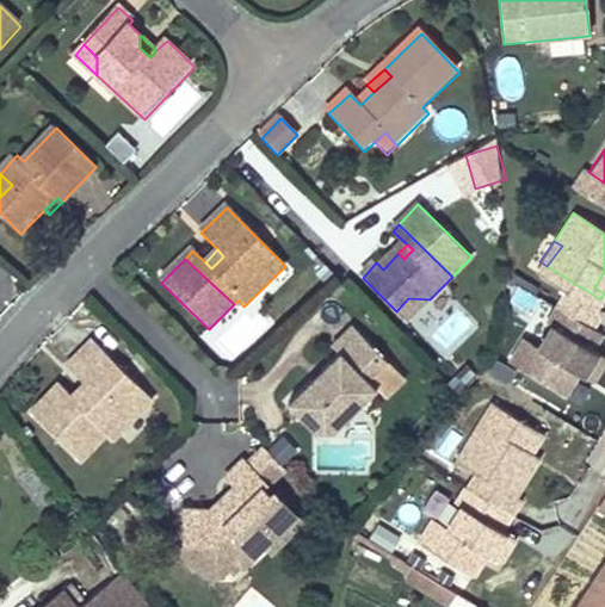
[(547,266),(539,261),(533,270),(541,276),(547,266)]
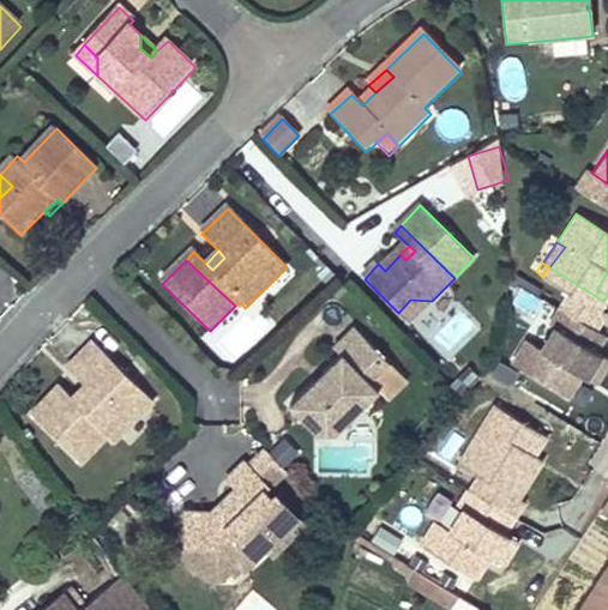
[(524,340),(509,364),(563,399),(572,382),(566,379),(571,370),(578,375),(591,384),(606,361),(593,354),(602,338),(591,331),(601,314),(596,310),(603,301),(549,267),(543,277),(567,294),(548,325),(552,327),(539,350),(524,340)]
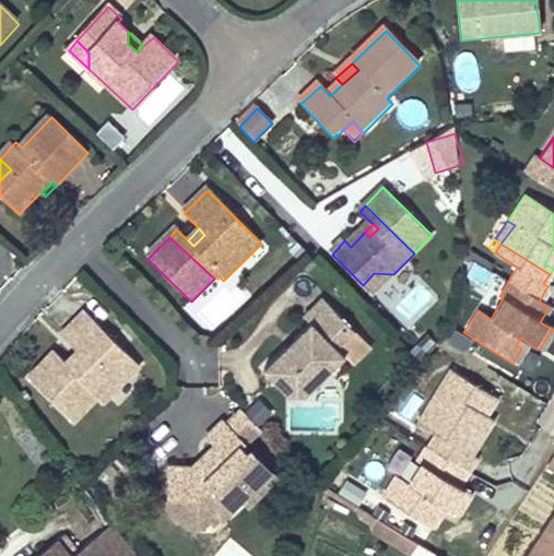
[(544,263),(553,269),(553,250),(552,250),(544,263)]
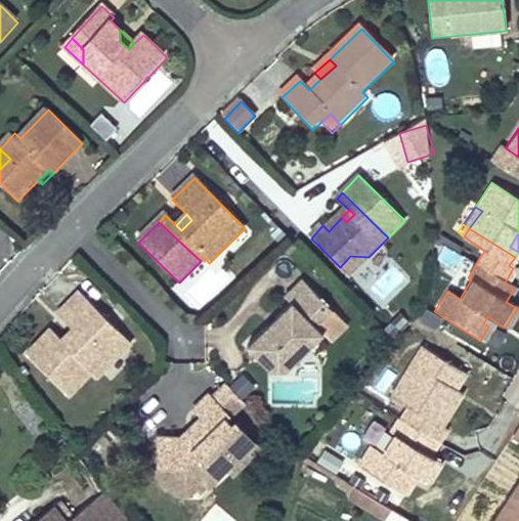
[(350,256),(340,267),(350,276),(369,257),(350,256)]
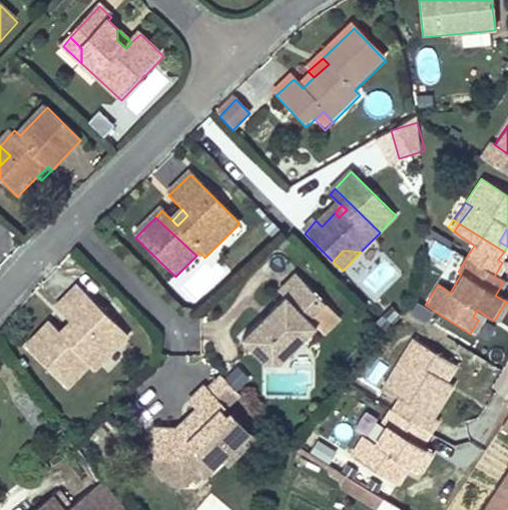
[(197,310),(235,278),(214,251),(175,283),(197,310)]
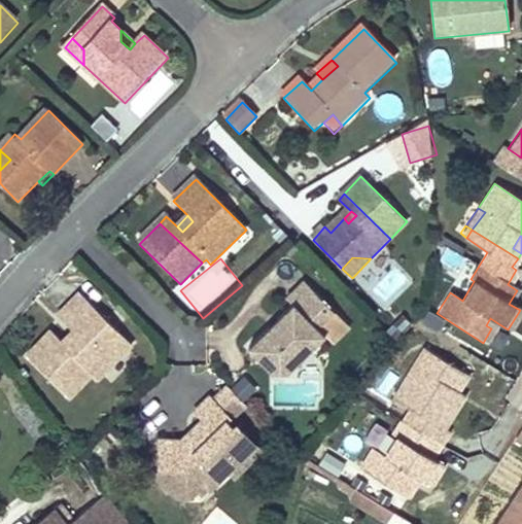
[(293,306),(270,329),(301,360),(325,336),(319,327),(335,313),(304,281),(286,298),(293,306)]
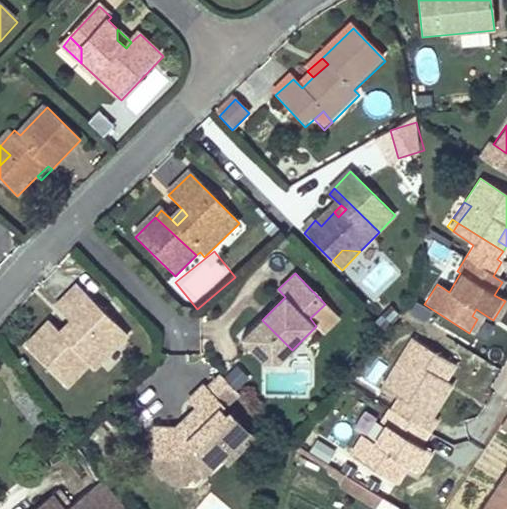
[(128,336),(78,287),(57,309),(72,324),(77,329),(65,342),(60,336),(50,327),(27,349),(68,389),(90,366),(95,371),(128,336)]
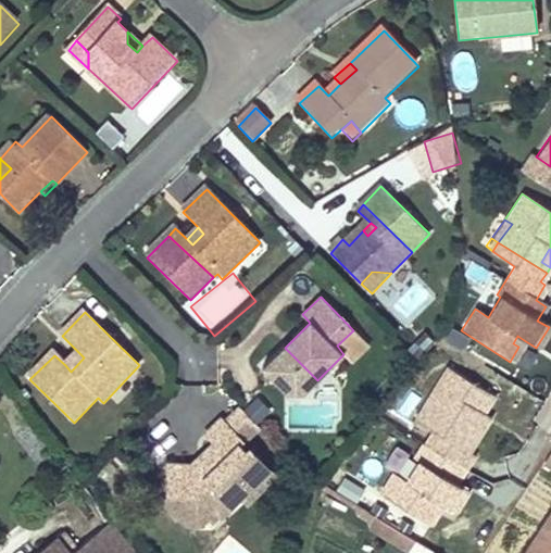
[(513,343),(518,347),(524,340),(517,336),(513,343)]
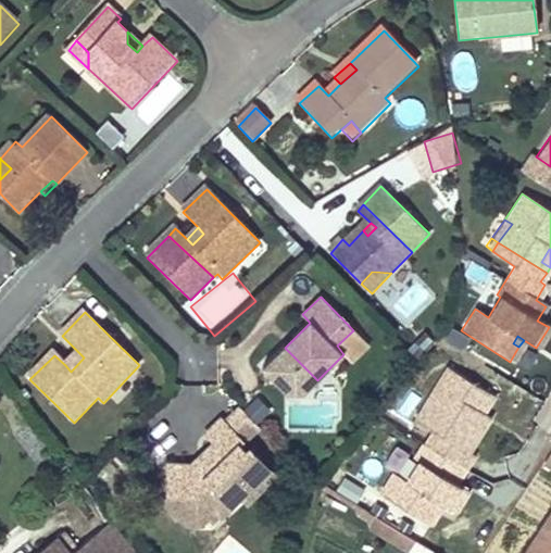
[(317,380),(285,348),(264,366),(288,393),(305,391),(317,380)]
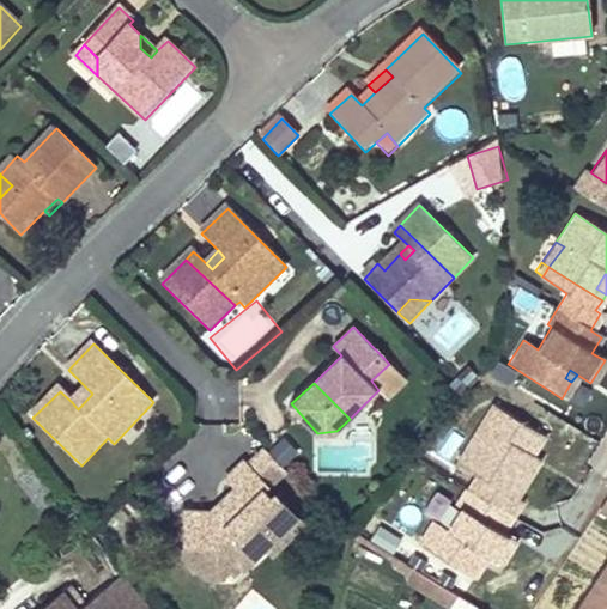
[(92,394),(86,388),(72,402),(78,409),(92,394)]
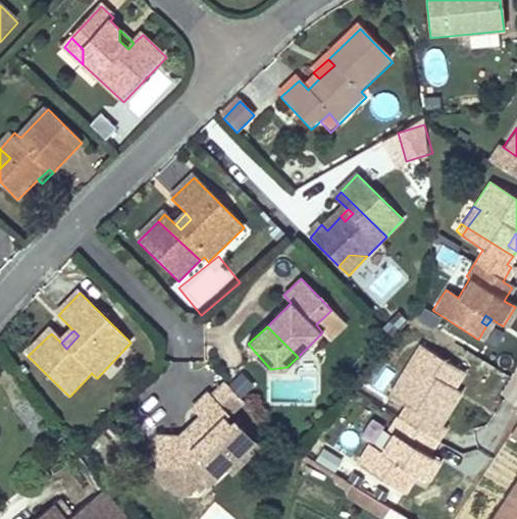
[(462,370),(420,345),(410,363),(453,385),(462,370)]
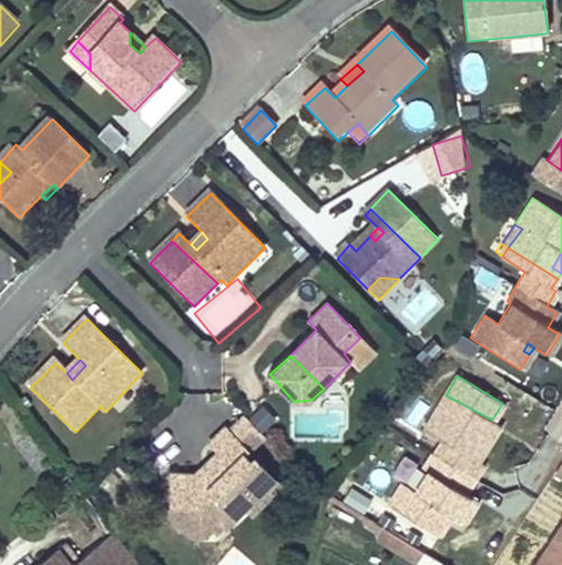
[(416,493),(400,483),(387,505),(436,536),(446,520),(440,516),(445,511),(449,514),(463,523),(476,504),(461,494),(480,464),(474,462),(488,442),(480,437),(492,420),(446,395),(435,412),(440,415),(428,435),(440,442),(432,454),(430,453),(420,470),(428,474),(416,493)]
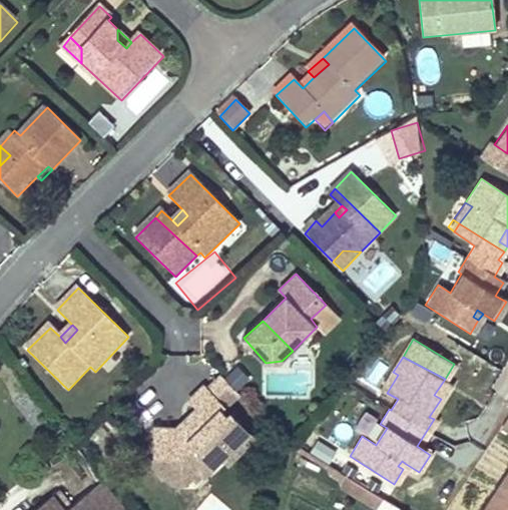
[(398,375),(393,372),(382,390),(387,393),(398,375)]
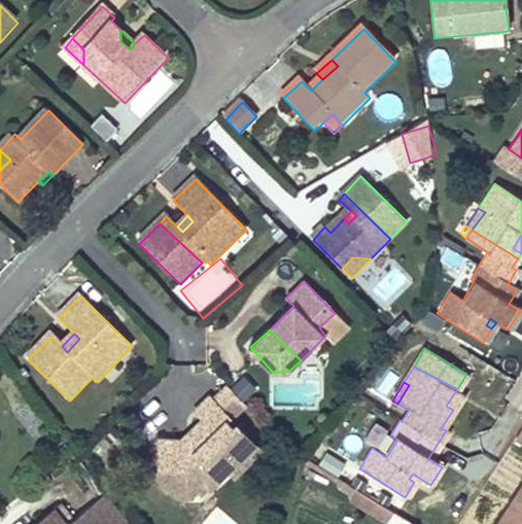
[(246,408),(228,388),(213,403),(231,421),(246,408)]
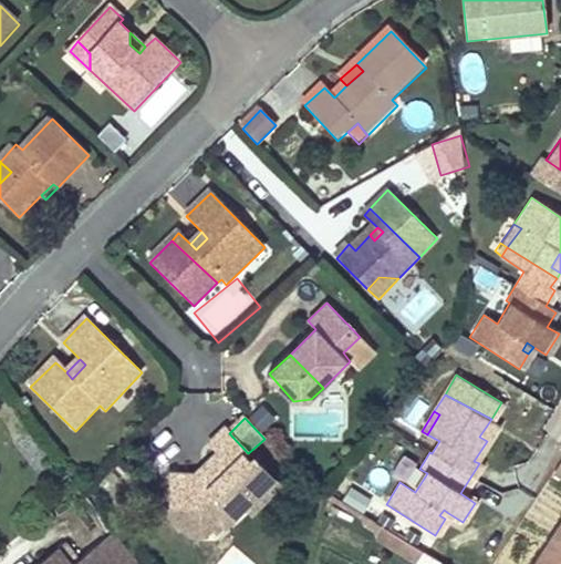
[(491,419),(479,437),(487,441),(498,423),(491,419)]
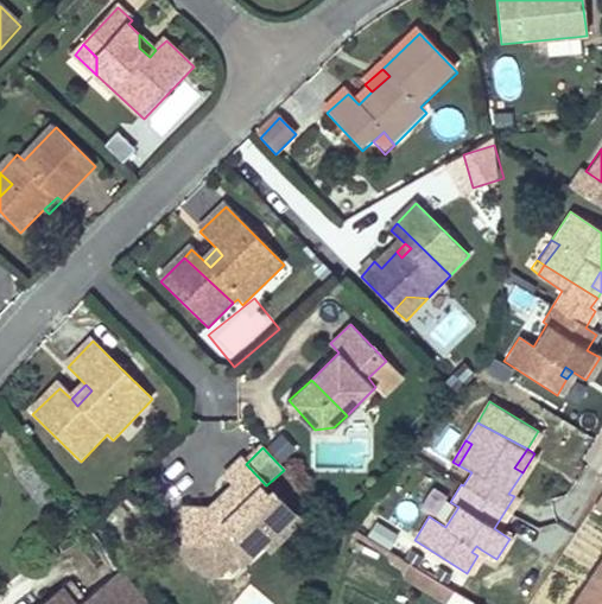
[(238,488),(213,512),(185,536),(185,555),(206,576),(221,577),(239,560),(244,565),(265,545),(271,551),(302,522),(274,493),(271,495),(264,488),(266,485),(246,464),(242,462),(227,477),(238,488)]
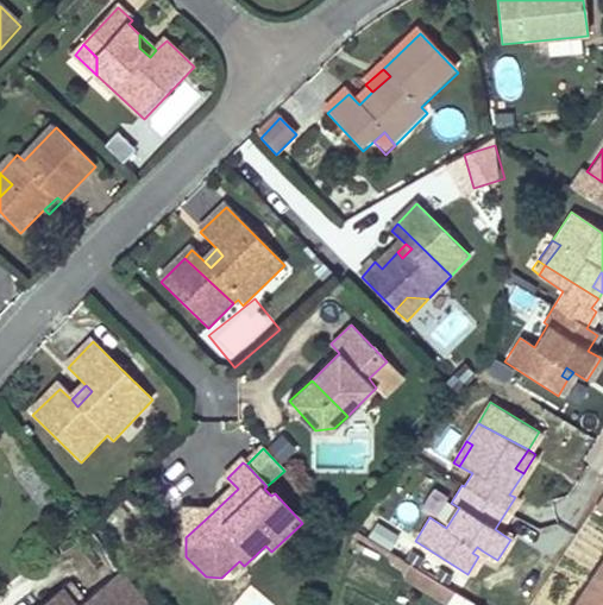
[(602,490),(592,505),(602,511),(602,490)]
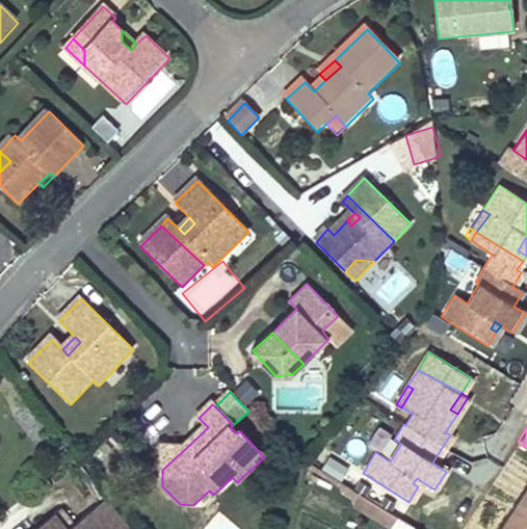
[(162,448),(162,470),(186,448),(162,448)]
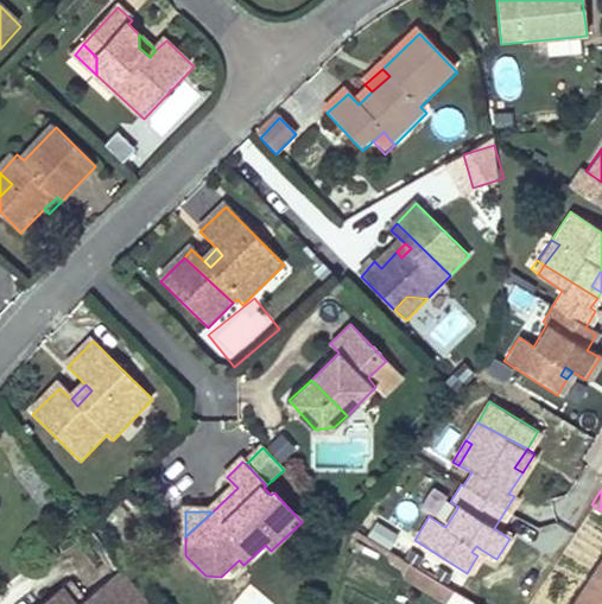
[(601,559),(577,598),(587,603),(601,603),(601,559)]
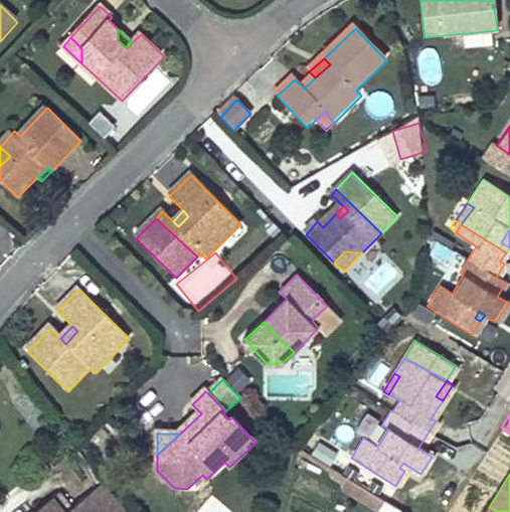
[(400,511),(352,480),(347,489),(382,511),(400,511)]
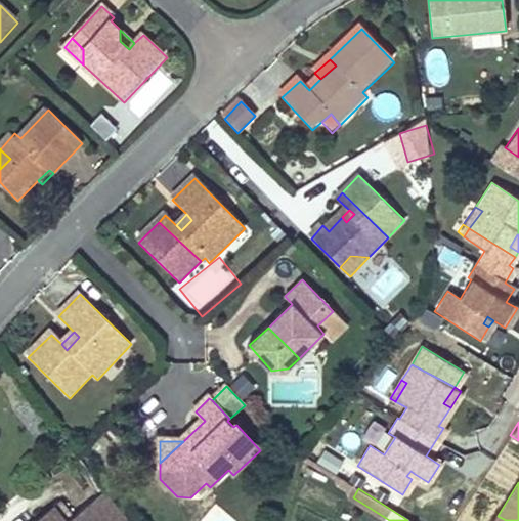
[(128,520),(105,493),(72,520),(66,520),(56,509),(40,520),(128,520)]
